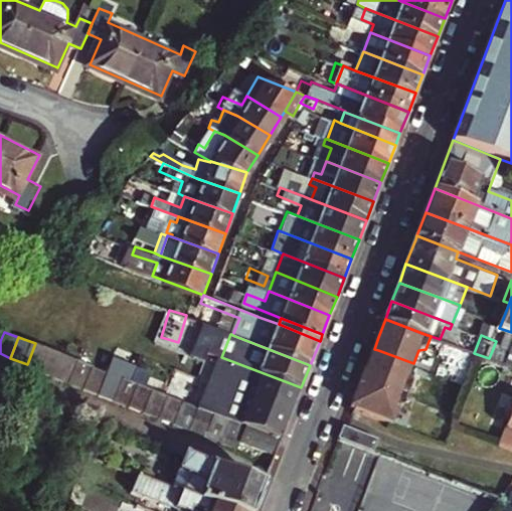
[(27,364),(42,370),(50,349),(35,343),(27,364)]
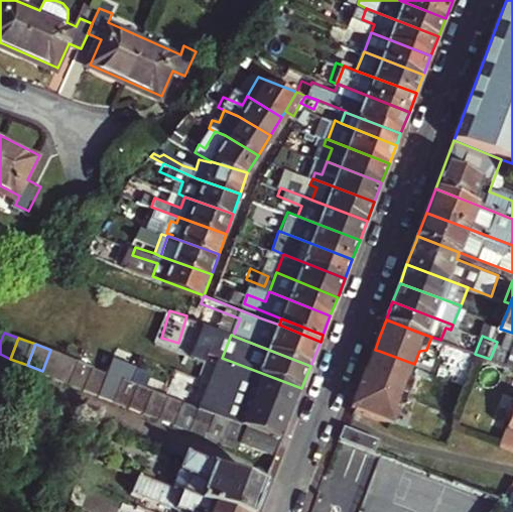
[(42,371),(56,376),(65,356),(50,350),(42,371)]
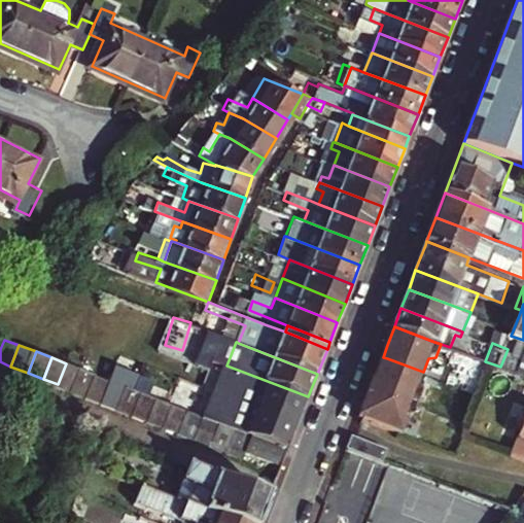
[(422,390),(418,386),(423,372),(387,358),(383,357),(378,370),(372,386),(412,402),(418,404),(422,390)]
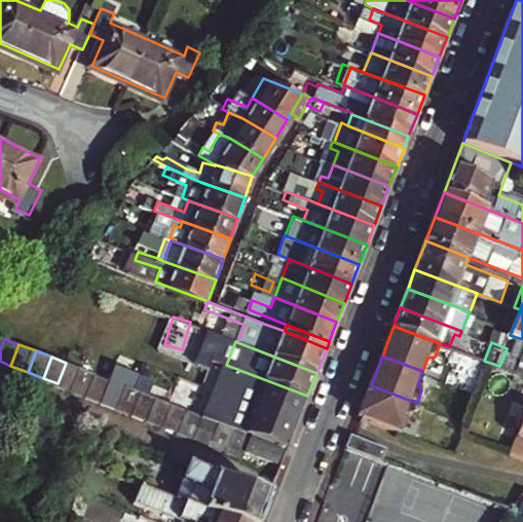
[(422,371),(427,373),(435,357),(427,358),(422,371)]
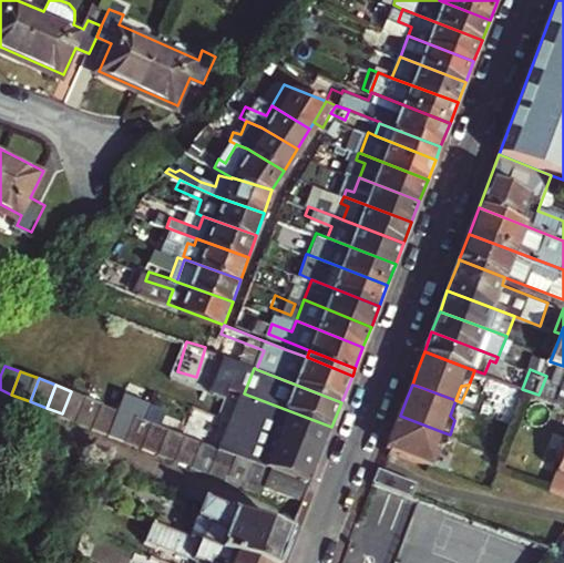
[(62,413),(81,421),(89,398),(71,391),(62,413)]
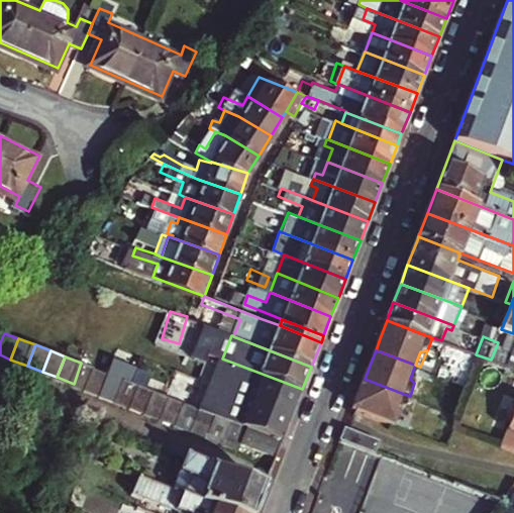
[(74,384),(88,389),(96,368),(81,363),(74,384)]
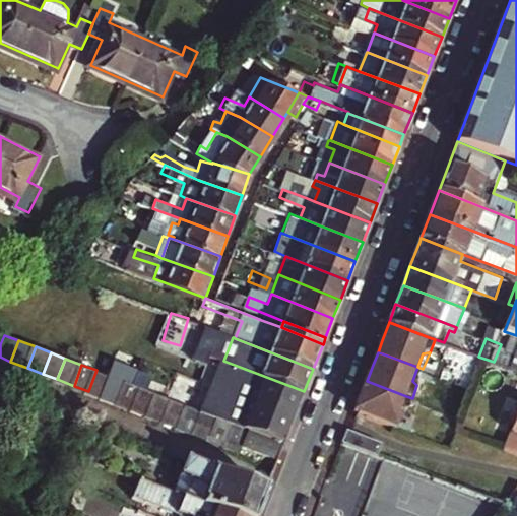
[(412,381),(416,385),(423,369),(417,367),(412,381)]
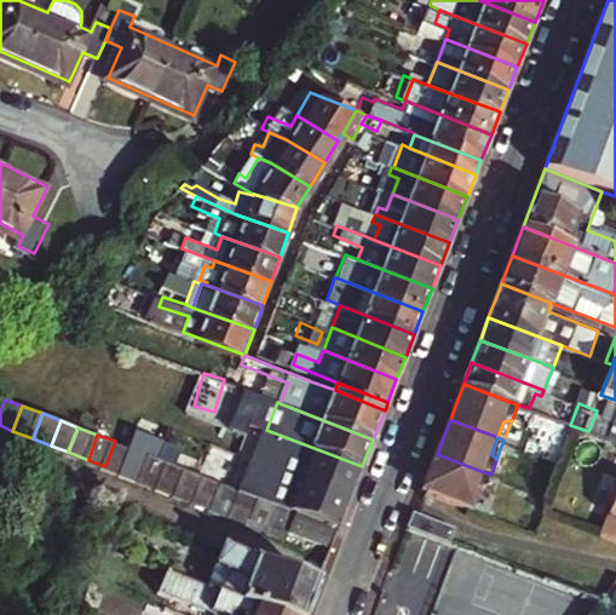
[(105,466),(124,473),(133,448),(115,441),(105,466)]
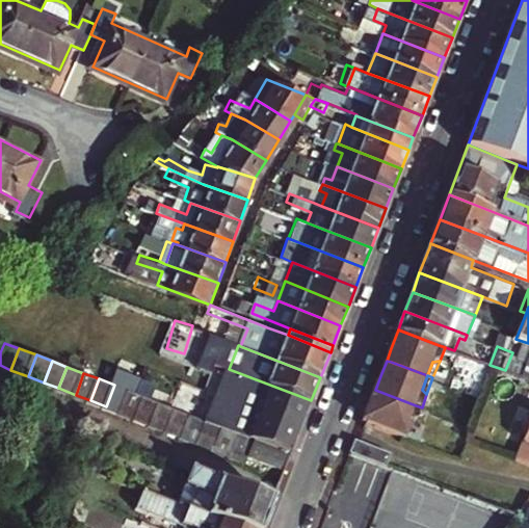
[(106,406),(122,413),(130,391),(114,385),(106,406)]
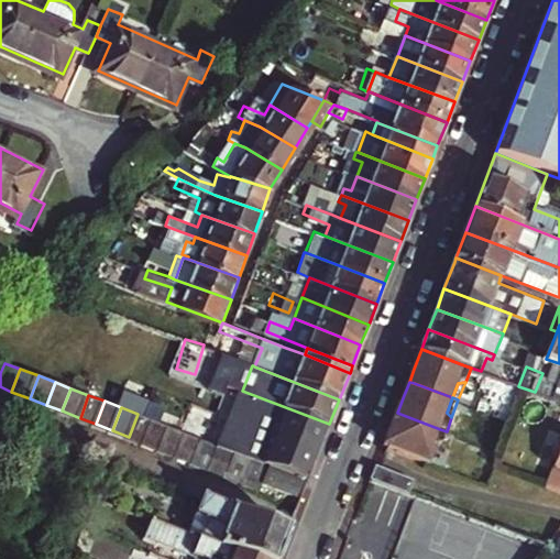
[(442,442),(447,431),(440,429),(397,413),(393,423),(436,439),(442,442)]
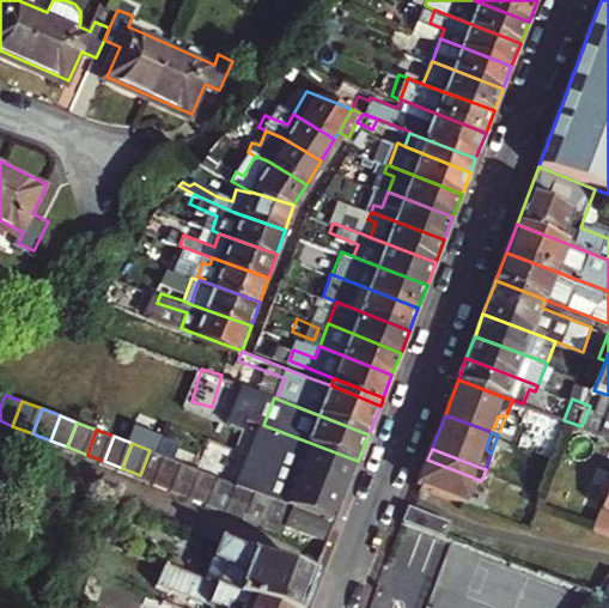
[(140,475),(158,481),(168,456),(159,454),(150,450),(140,475)]
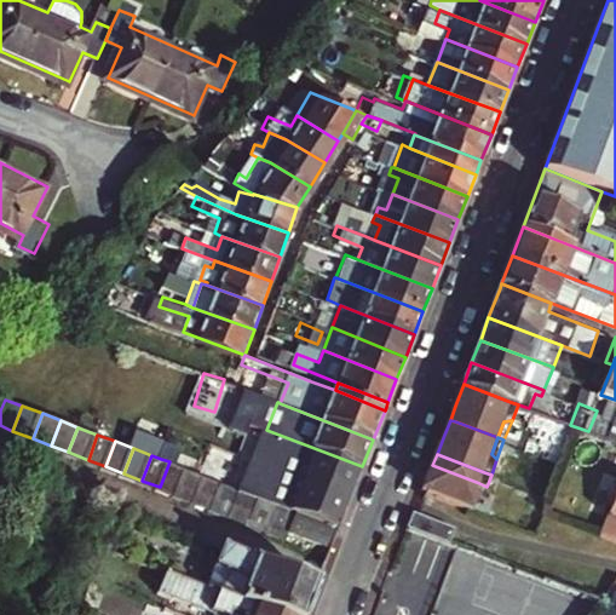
[(160,487),(179,494),(189,470),(170,461),(160,487)]
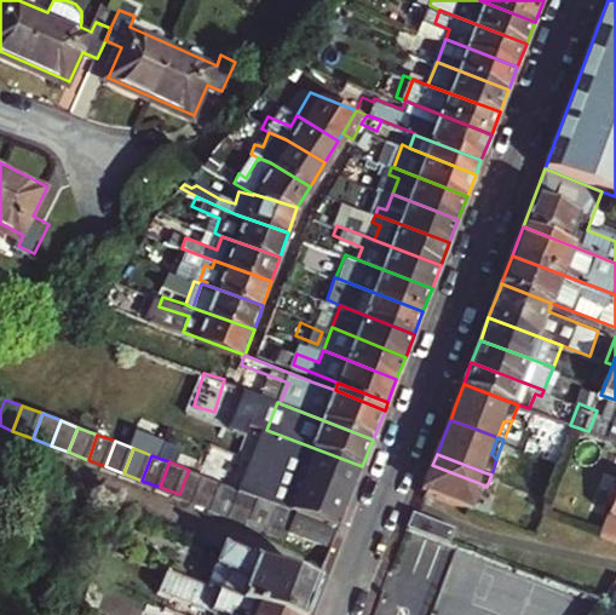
[(487,487),(479,483),(432,465),(429,475),(424,488),(430,490),(471,506),(477,492),(485,490),(487,487)]
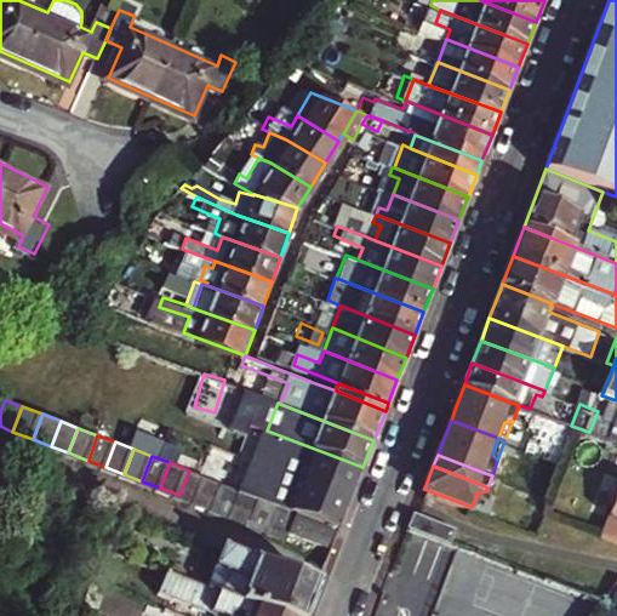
[(180,495),(196,502),(206,477),(189,471),(180,495)]
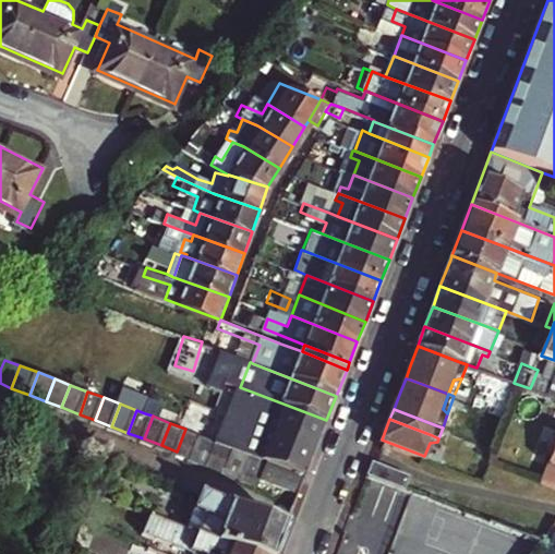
[(177,452),(193,457),(202,435),(185,429),(177,452)]
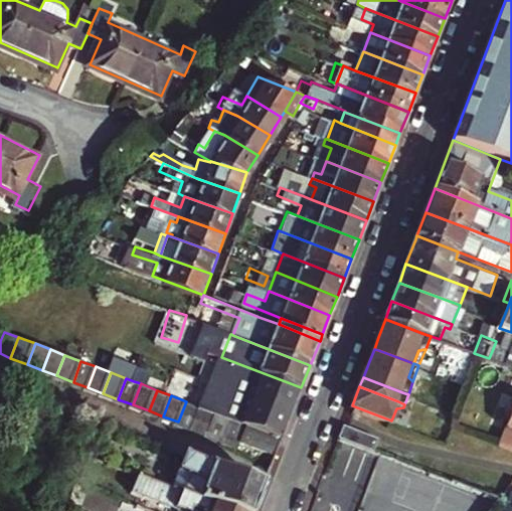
[(178,421),(193,428),(201,406),(186,401),(178,421)]
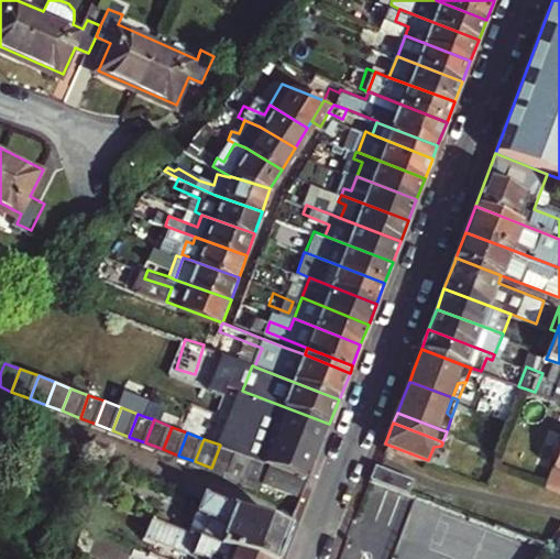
[(211,468),(230,475),(239,452),(222,446),(220,445),(211,468)]
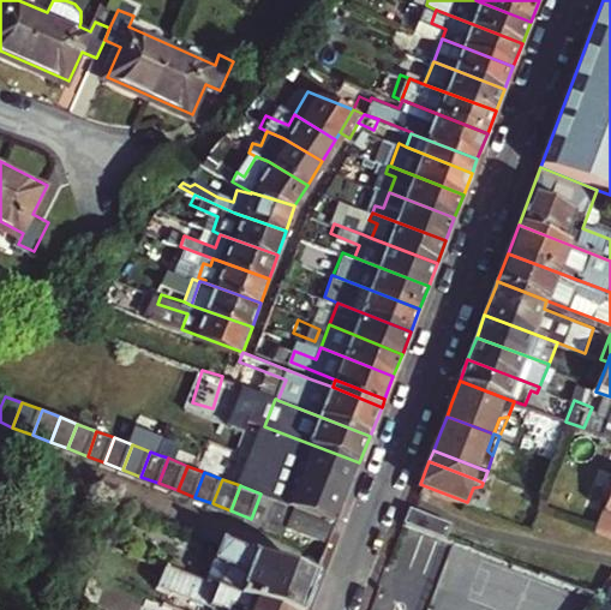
[(467,502),(474,504),(481,486),(473,488),(467,502)]
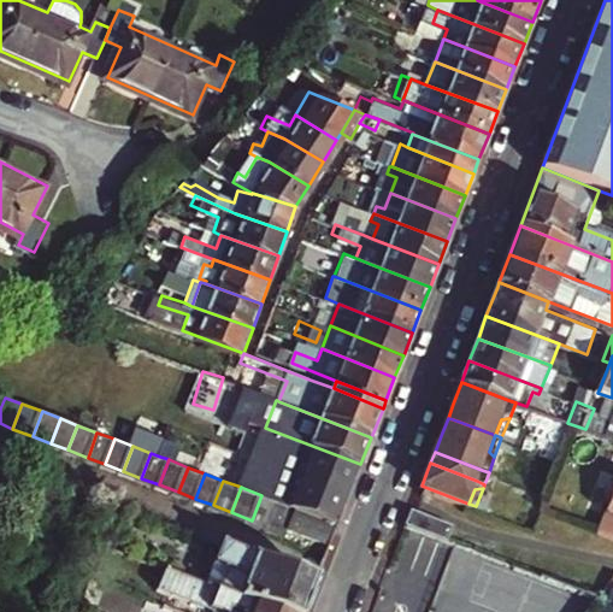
[(252,521),(271,528),(281,502),(261,495),(252,521)]
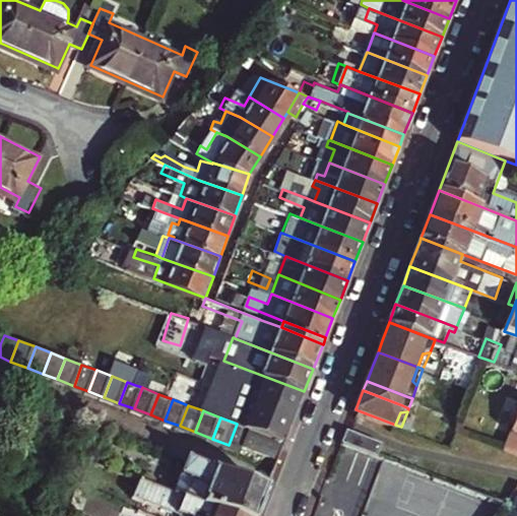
[(516,420),(507,446),(516,450),(516,420)]
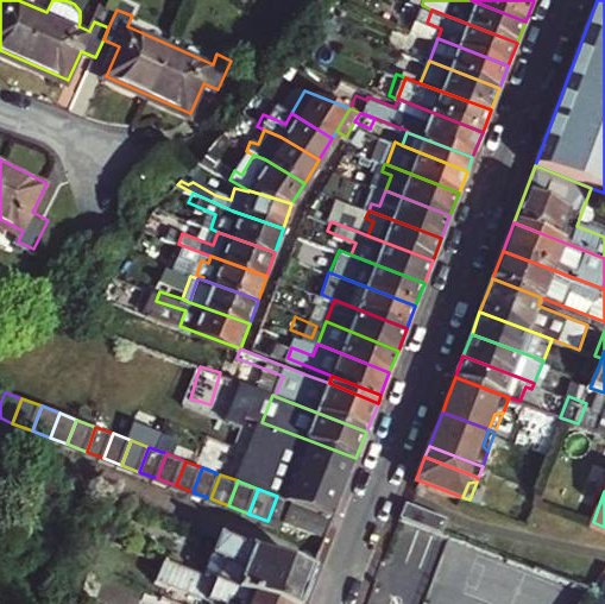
[(326,536),(333,517),(277,496),(268,521),(284,527),(285,521),(326,536)]
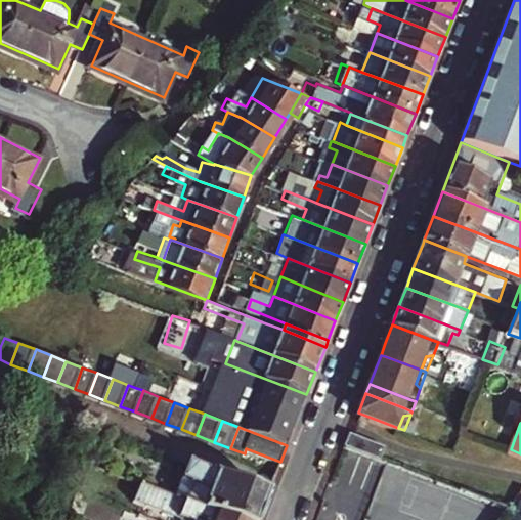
[(382,458),(387,444),(351,431),(346,444),(382,458)]
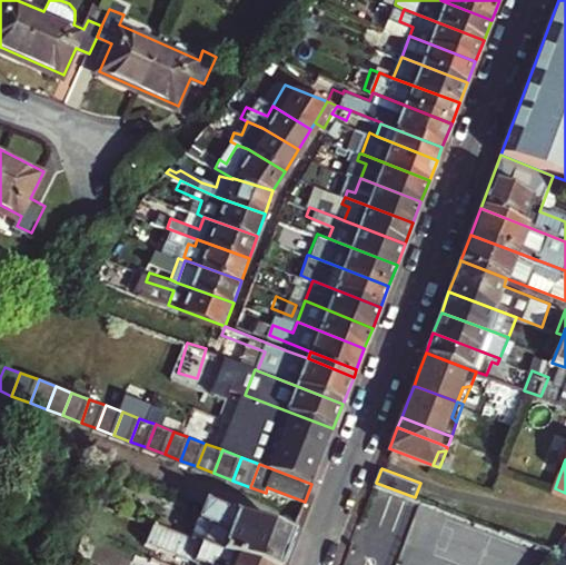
[(208,545),(260,564),(280,564),(291,536),(205,502),(198,519),(216,526),(208,545)]
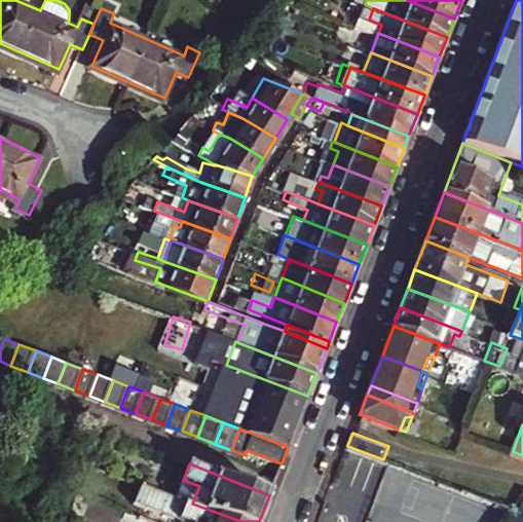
[(177,497),(192,504),(199,486),(183,480),(177,497)]
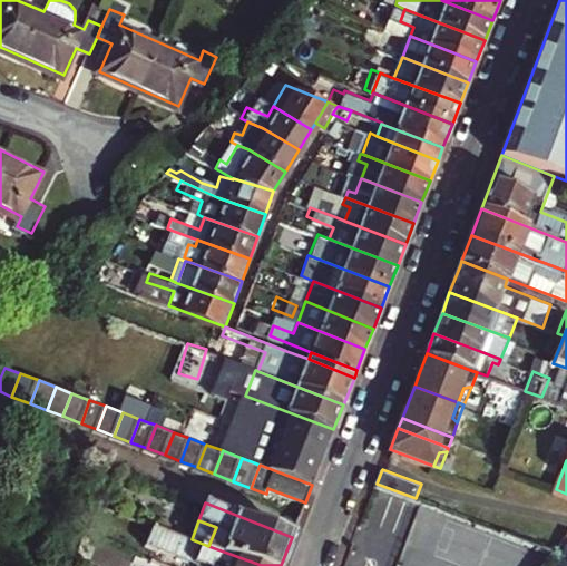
[(261,565),(208,546),(192,539),(153,525),(146,543),(159,548),(163,542),(179,548),(176,555),(197,564),(196,565),(261,565)]
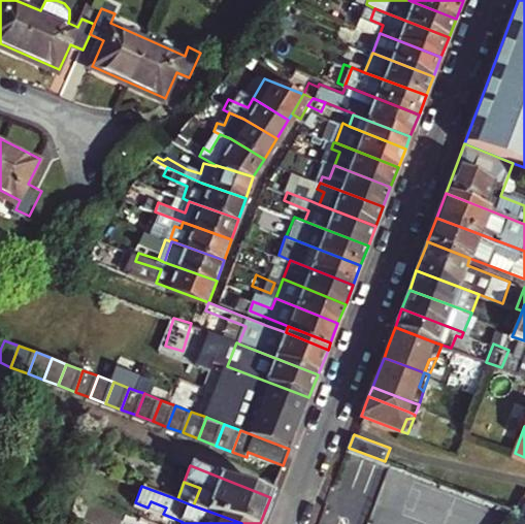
[(148,508),(163,514),(166,508),(151,501),(148,508)]
